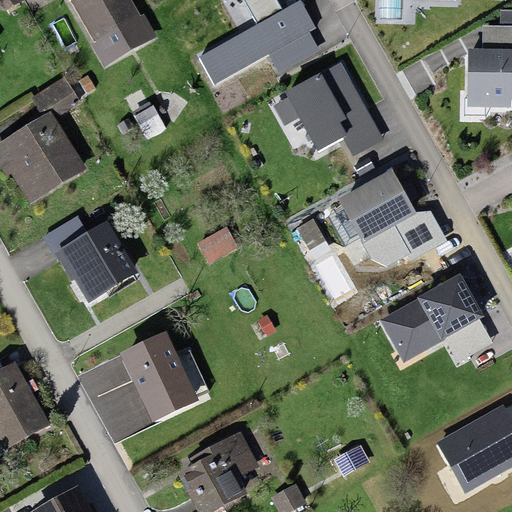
[(18,0),(0,0),(0,5),(6,15),(22,6),(18,0)]
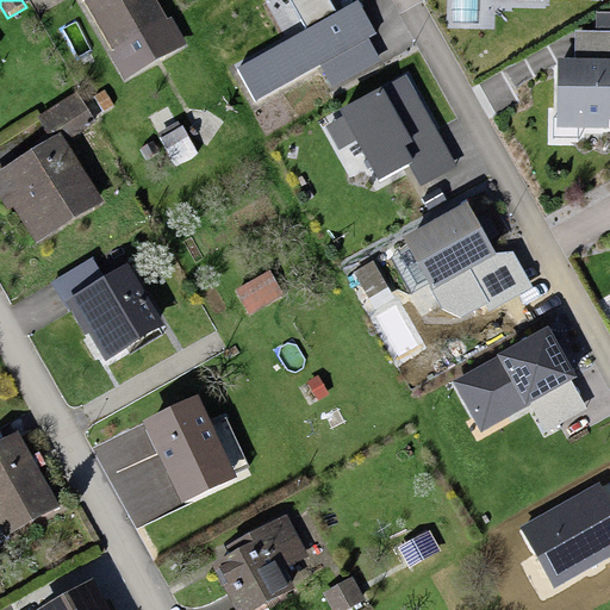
[(153,0),(89,0),(83,4),(112,53),(107,56),(124,85),(182,51),(153,0)]
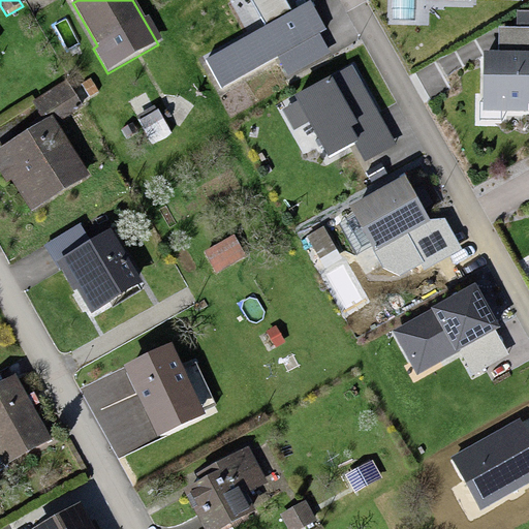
[(327,28),(310,0),(308,0),(291,10),(285,0),(251,0),(266,24),(206,58),(222,87),(277,55),(288,74),(330,51),(319,32),(327,28)]
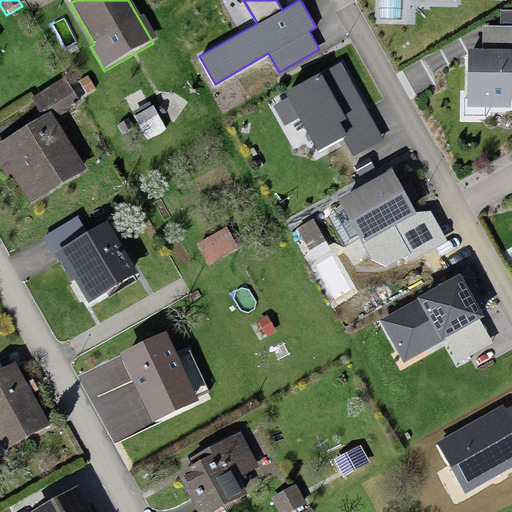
[(481,48),(468,48),(467,106),(511,106),(511,99),(511,25),(481,25),(481,48)]
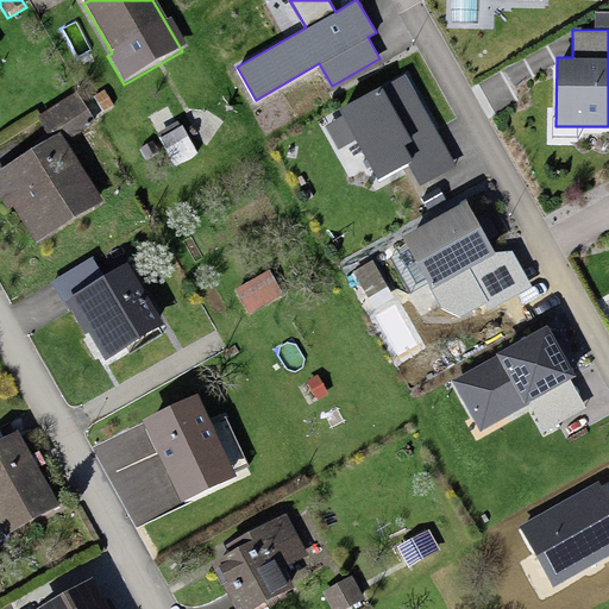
[(454,165),(405,74),(339,110),(343,117),(325,125),(338,149),(356,139),(377,179),(408,163),(420,184),(454,165)]
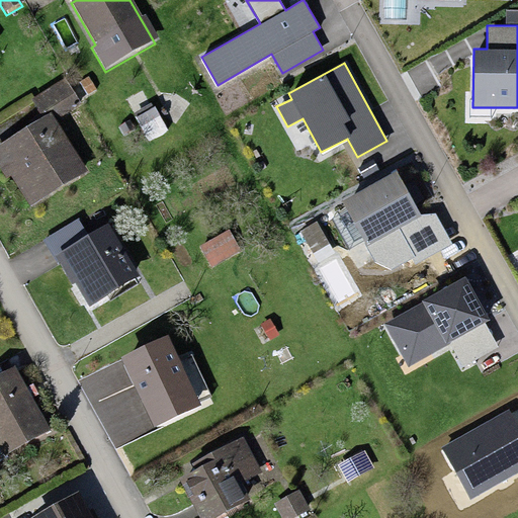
[(63,86),(34,104),(47,123),(75,104),(63,86)]
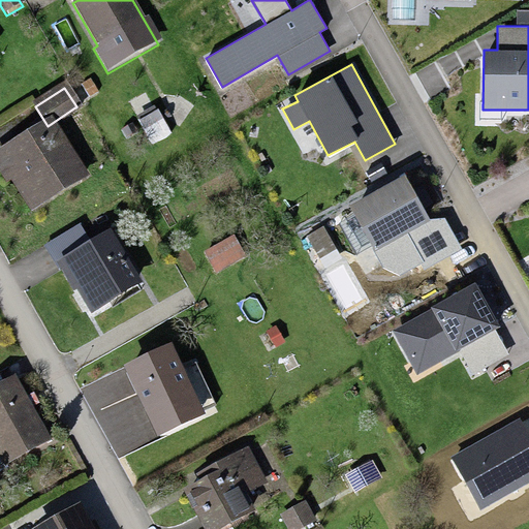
[(52,126),(0,157),(0,165),(28,212),(83,179),(52,126)]
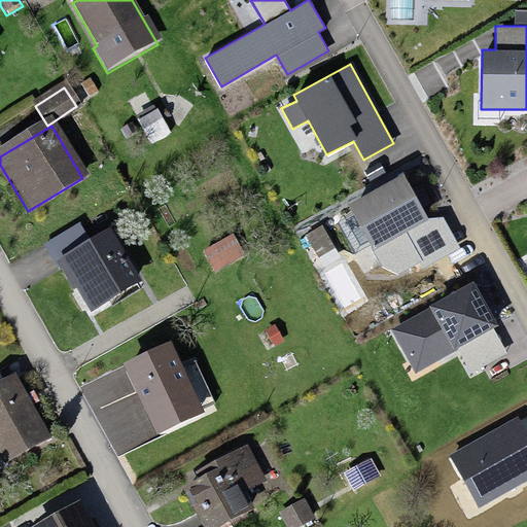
[(401,176),(345,206),(372,255),(427,225),(401,176)]
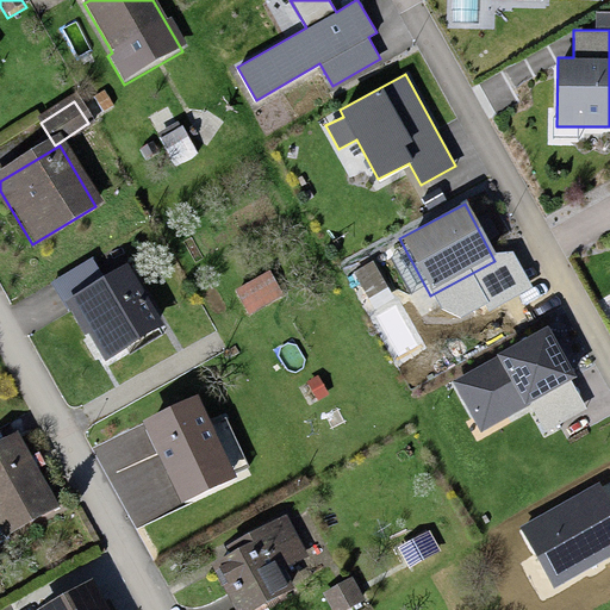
[(269,275),(235,293),(248,317),(281,298),(269,275)]
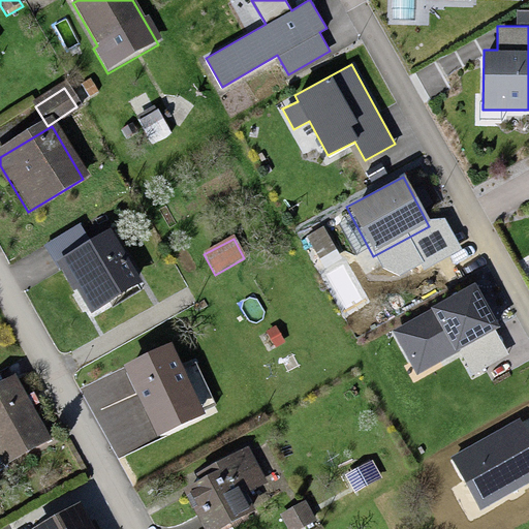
[(110,243),(62,269),(89,317),(136,291),(110,243)]
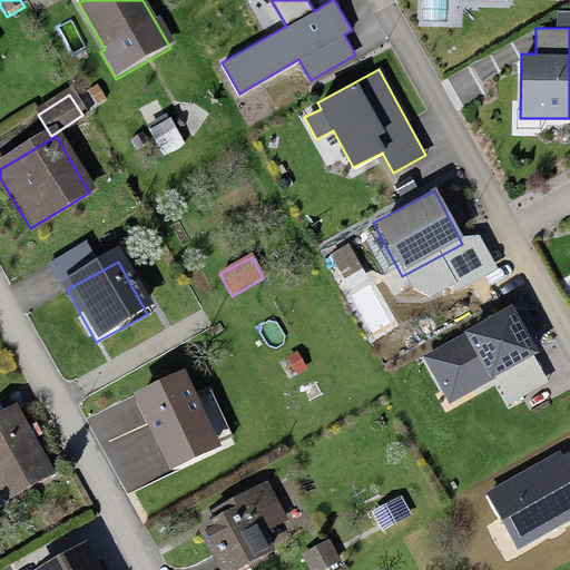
[(540,351),(512,303),(422,355),(450,403),(540,351)]
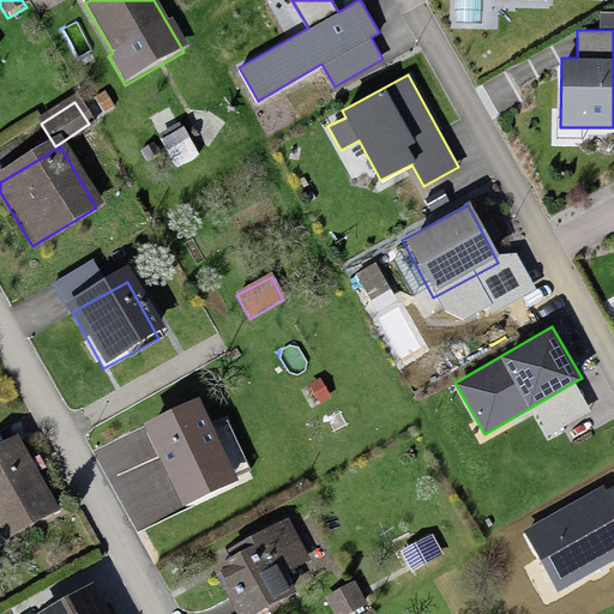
[(197,413),(145,437),(167,485),(218,461),(197,413)]
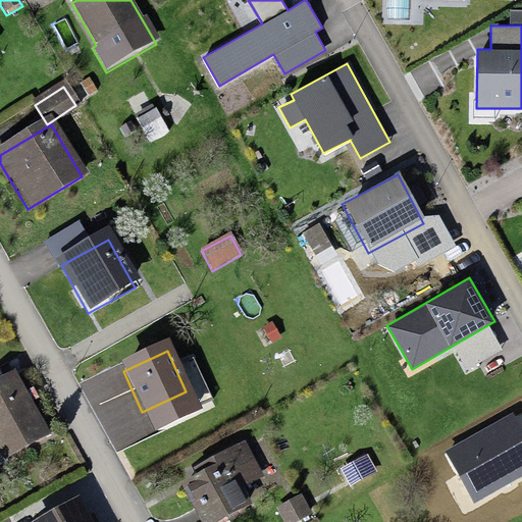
[(13,381),(0,387),(0,456),(2,461),(44,440),(13,381)]
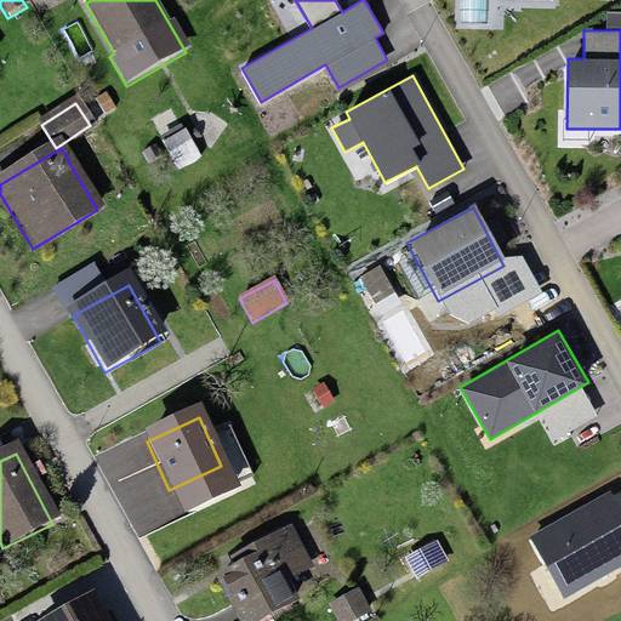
[(620,565),(620,508),(611,491),(529,536),(564,598),(620,565)]
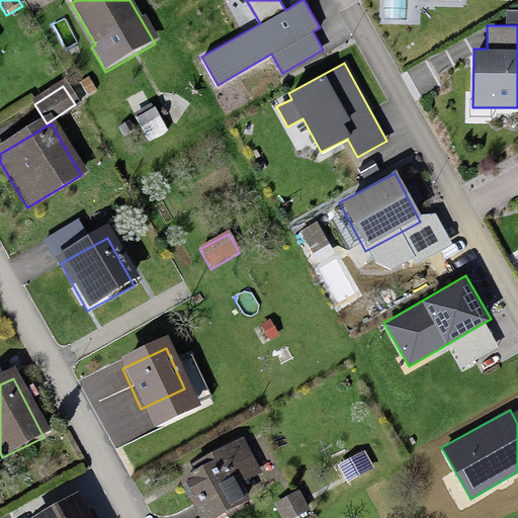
[(205,477),(183,489),(198,517),(214,517),(245,503),(237,488),(257,477),(240,446),(200,466),(205,477)]
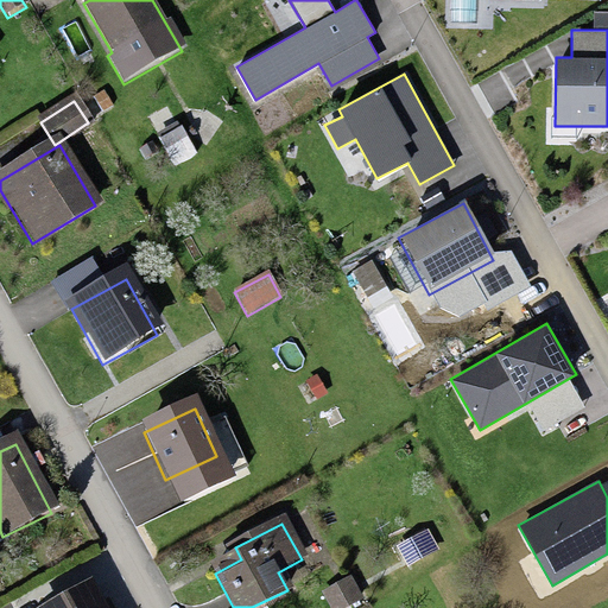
[(349,584),(324,596),(330,607),(358,607),(361,607),(349,584)]
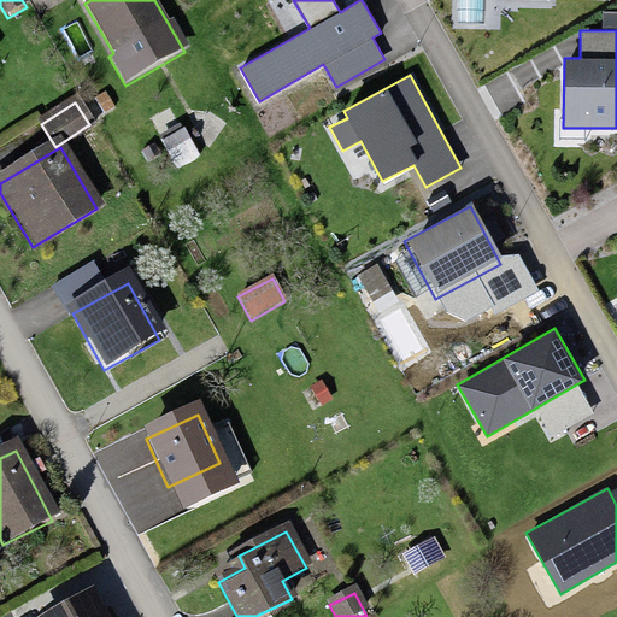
[(103,616),(93,597),(56,616),(103,616)]
